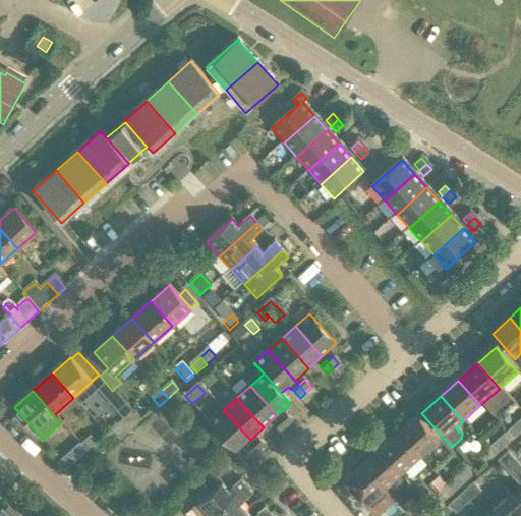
[(124,421),(132,413),(133,412),(127,405),(117,413),(124,421)]
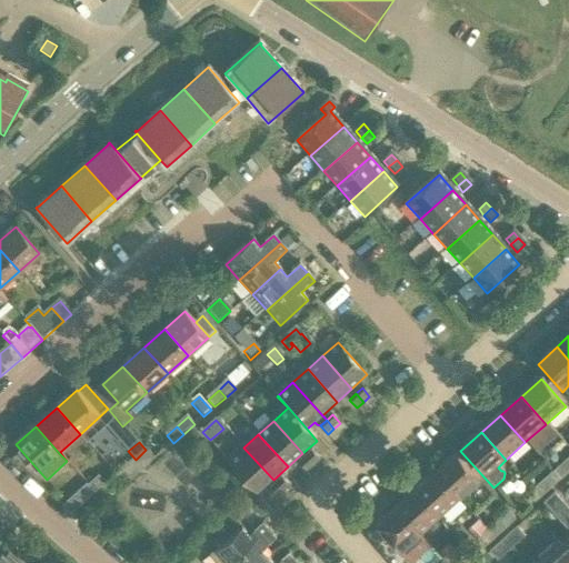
[(258,494),(273,480),(243,448),(228,461),(258,494)]
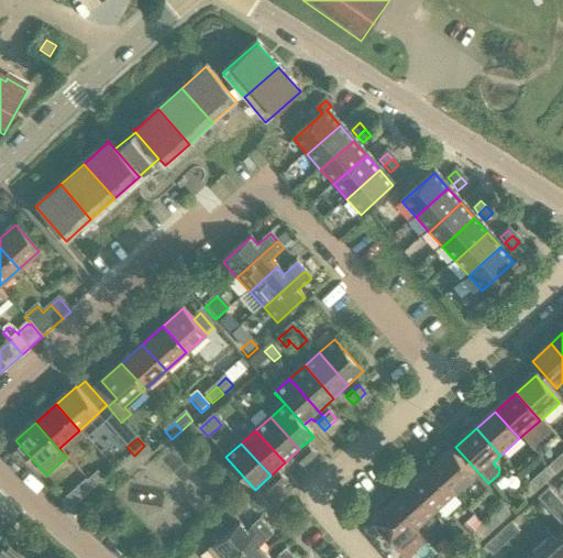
[(310,461),(316,457),(309,450),(304,455),(310,461)]
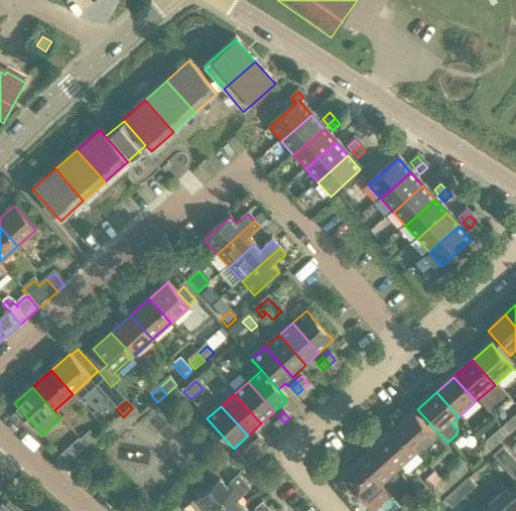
[(417,454),(435,437),(413,412),(395,428),(417,454)]
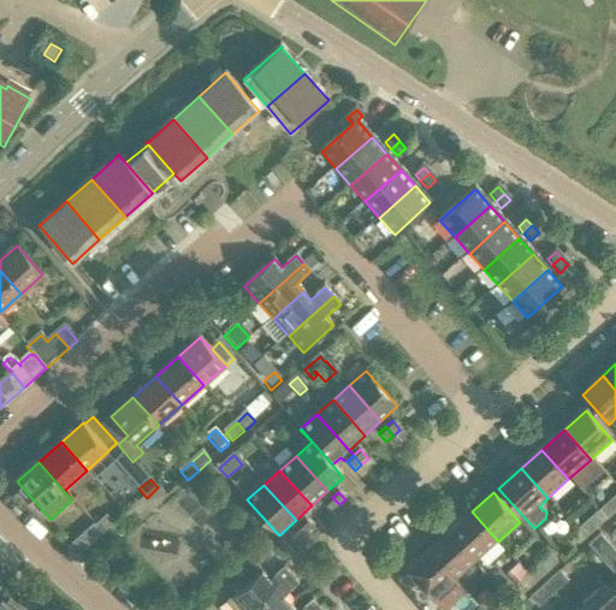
[(333,511),(339,504),(332,497),(325,503),(333,511)]
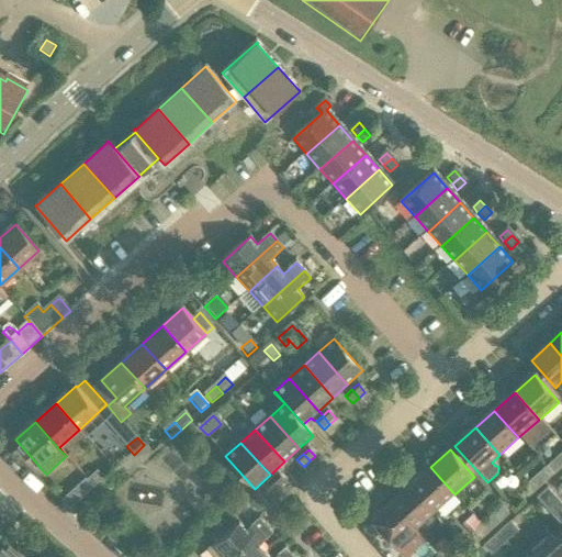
[(435,512),(454,494),(430,467),(411,485),(435,512)]
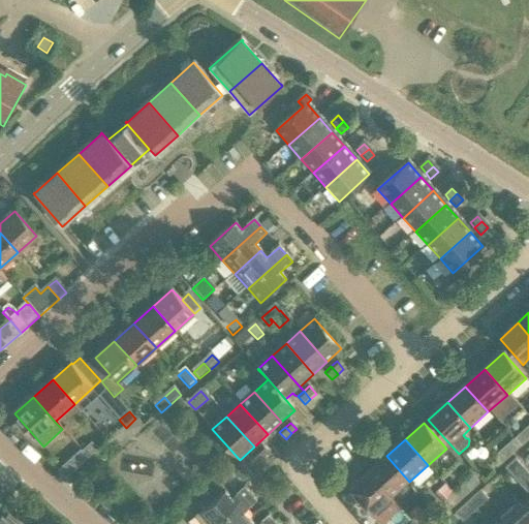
[(89,460),(98,452),(92,444),(83,453),(89,460)]
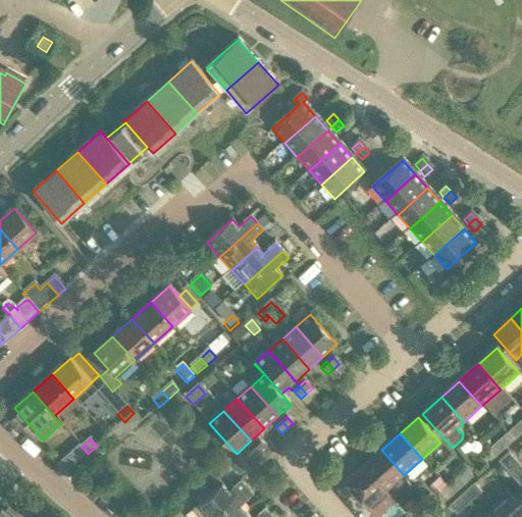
[(260,452),(266,447),(260,440),(254,445),(260,452)]
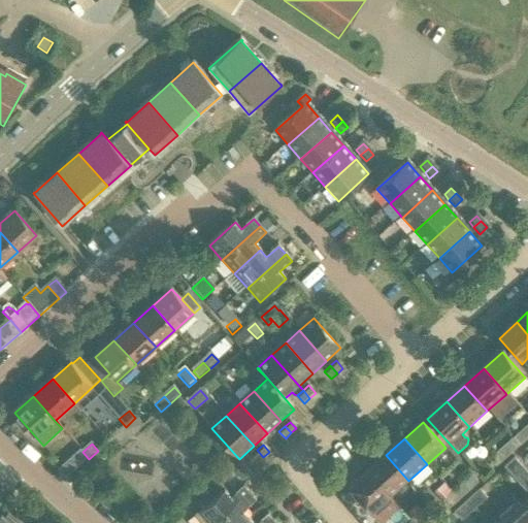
[(501,464),(512,455),(505,448),(495,457),(501,464)]
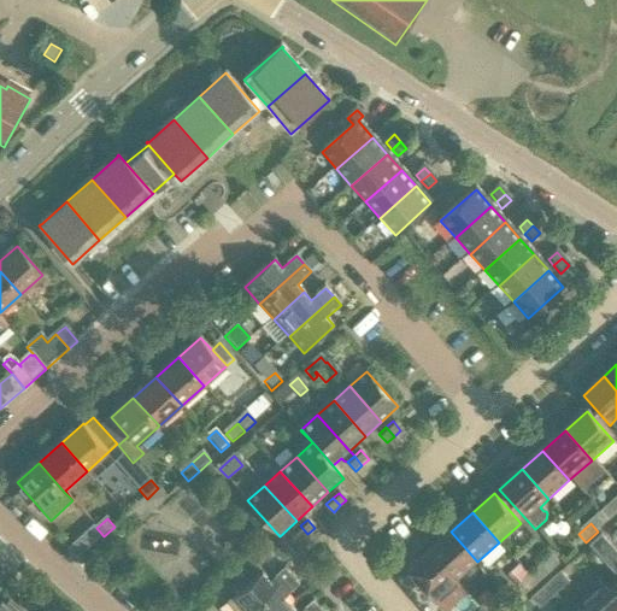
[(301,541),(307,534),(300,526),(293,533),(301,541)]
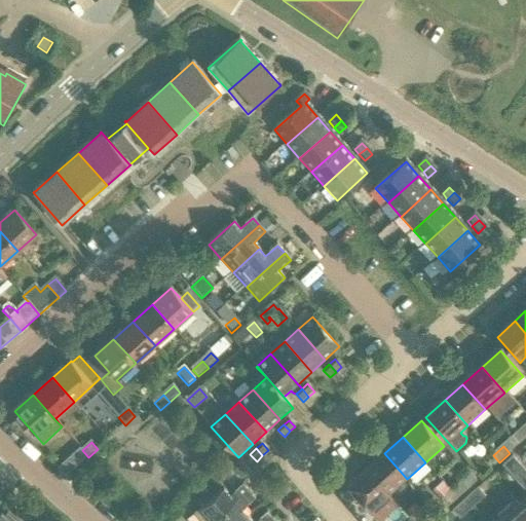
[(68,476),(88,457),(82,450),(60,470),(68,476)]
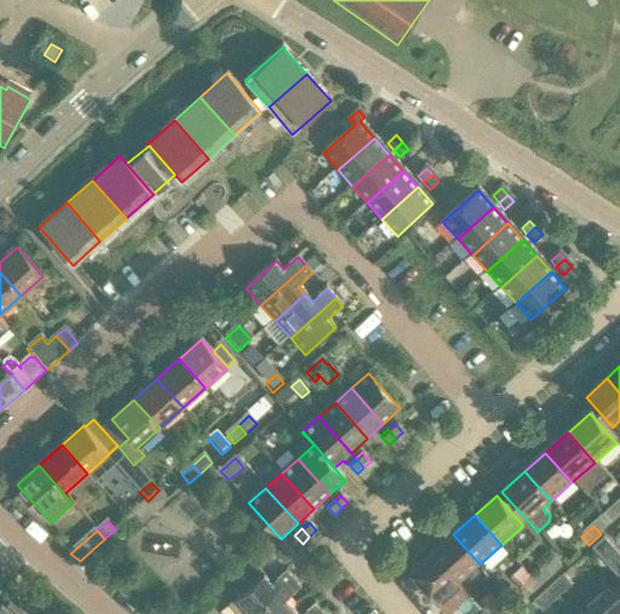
[(458,584),(480,564),(453,534),(431,554),(458,584)]
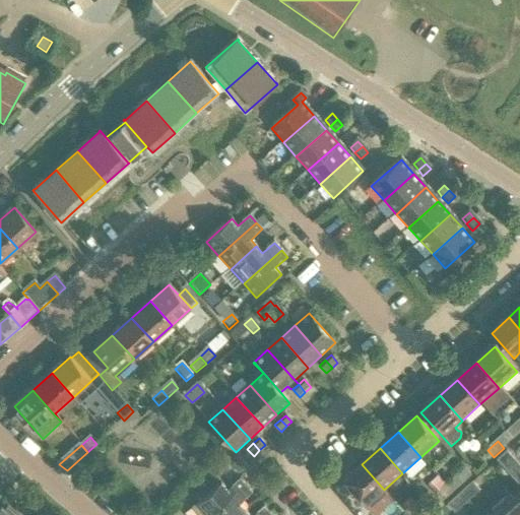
[(484,466),(494,457),(488,450),(477,458),(484,466)]
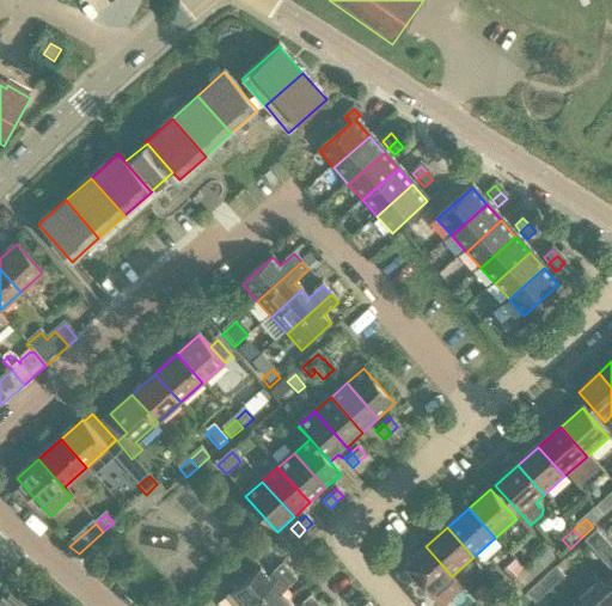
[(610,570),(611,568),(611,550),(597,533),(586,544),(610,570)]
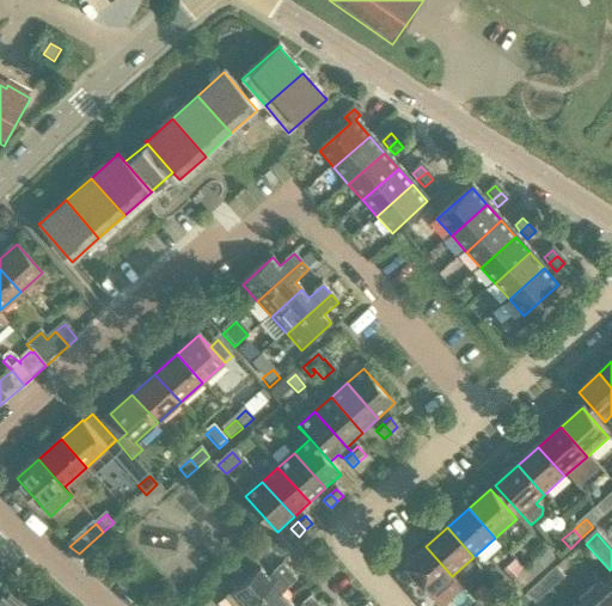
[(452,576),(426,546),(404,565),(439,605),(450,605),(465,591),(452,576)]
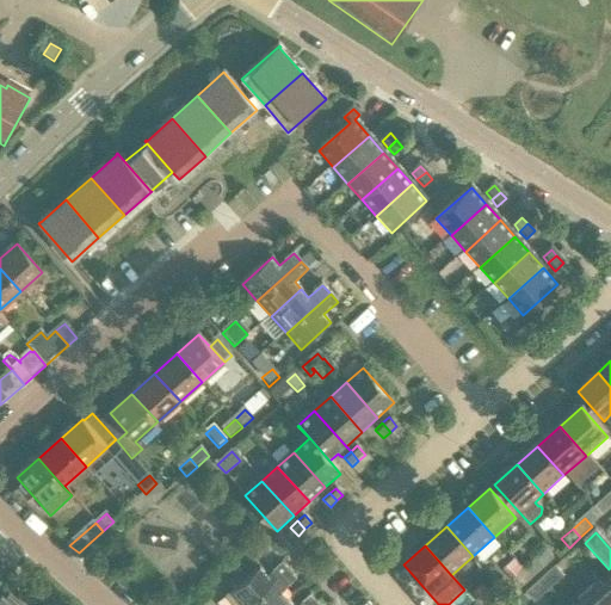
[(260,568),(253,561),(226,585),(233,592),(260,568)]
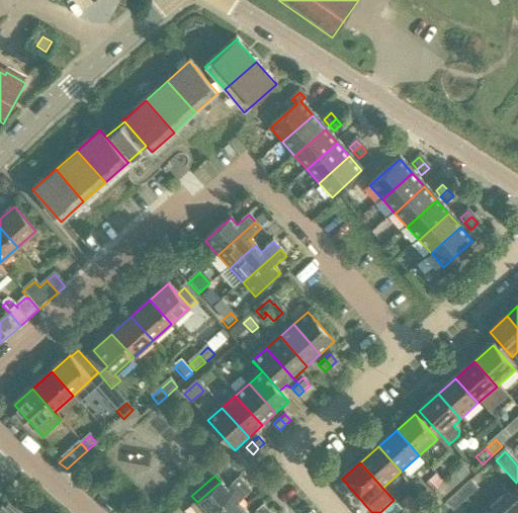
[(451,492),(460,484),(453,477),(444,485),(451,492)]
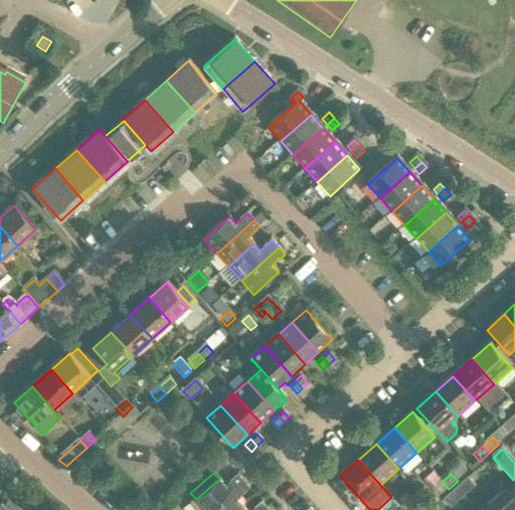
[(213,509),(244,481),(238,475),(226,485),(220,478),(189,506),(192,509),(213,509)]
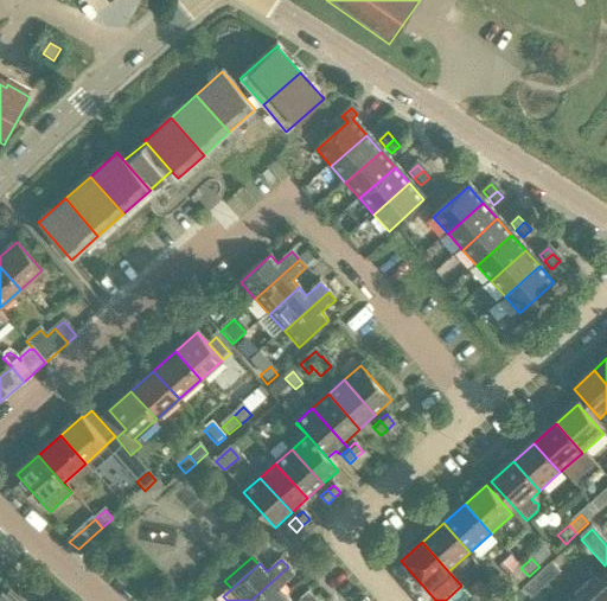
[(545,586),(560,574),(551,566),(538,577),(545,586)]
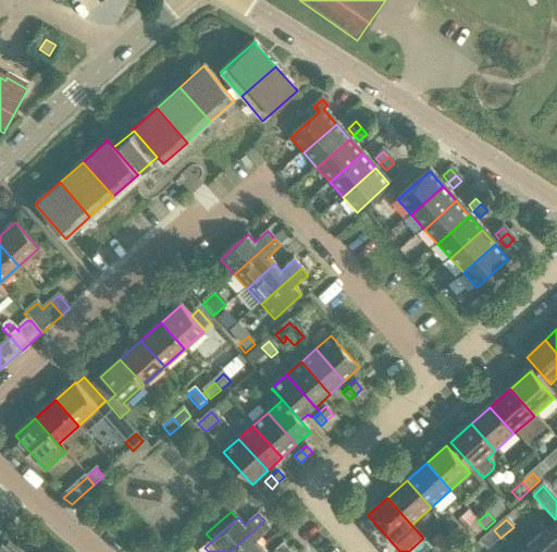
[(260,551),(264,548),(258,540),(271,528),(264,520),(231,551),(260,551)]
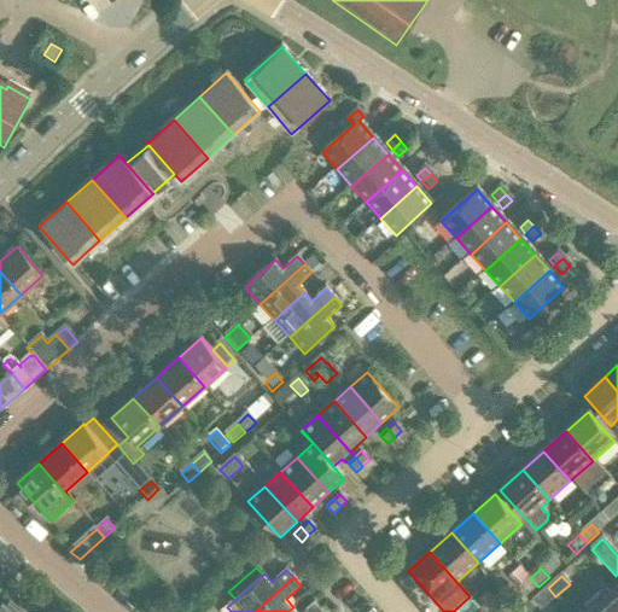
[(525,599),(538,587),(530,578),(518,589),(525,599)]
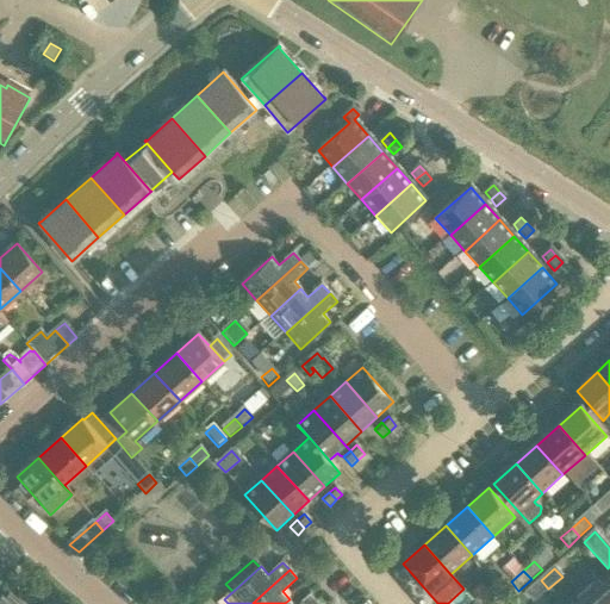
[(609,577),(599,587),(609,599),(609,577)]
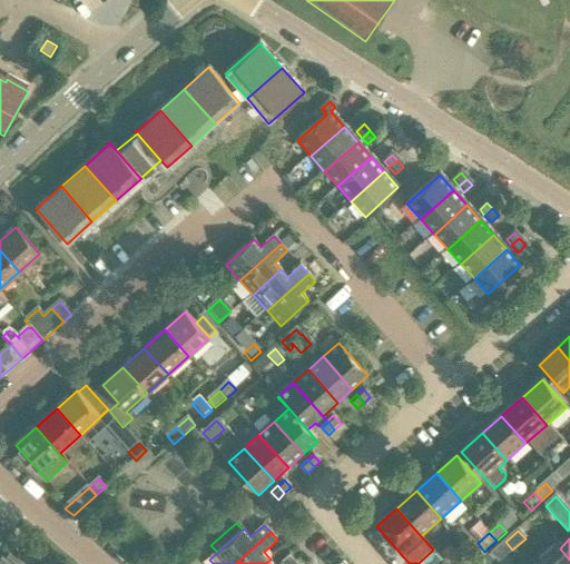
[(499,563),(512,550),(505,542),(491,554),(499,563)]
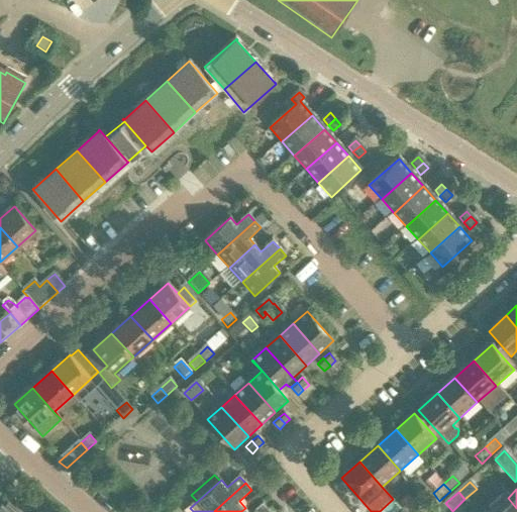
[(516,511),(516,508),(508,498),(496,509),(498,511),(516,511)]
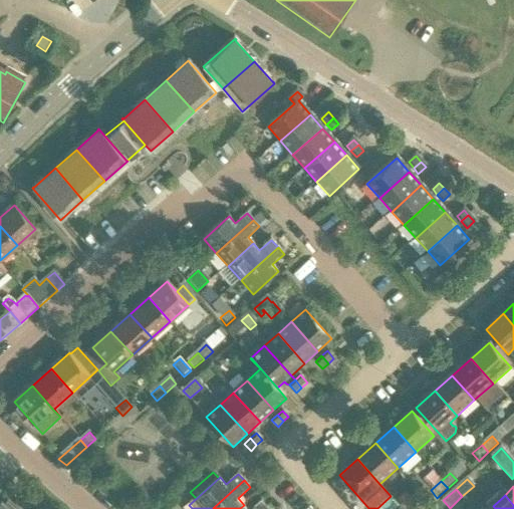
[(267,508),(268,507),(262,500),(253,508),(247,508),(244,505),(240,508),(267,508)]
